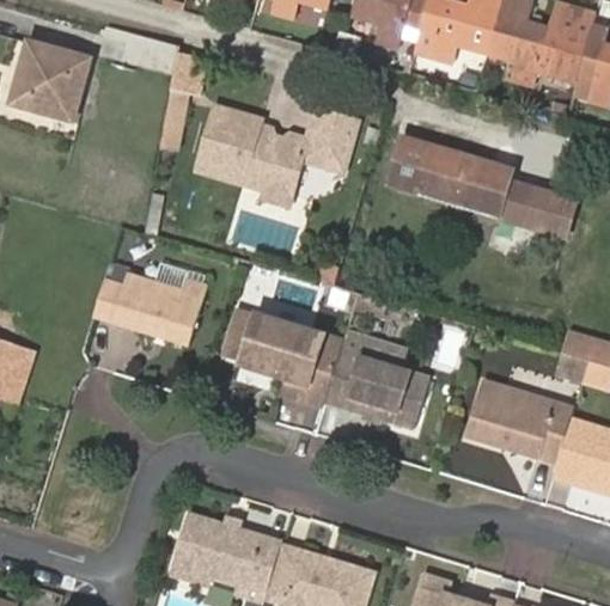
[(276,0),(274,8),(298,16),(303,0),(306,0),(330,7),(333,0),(276,0)]
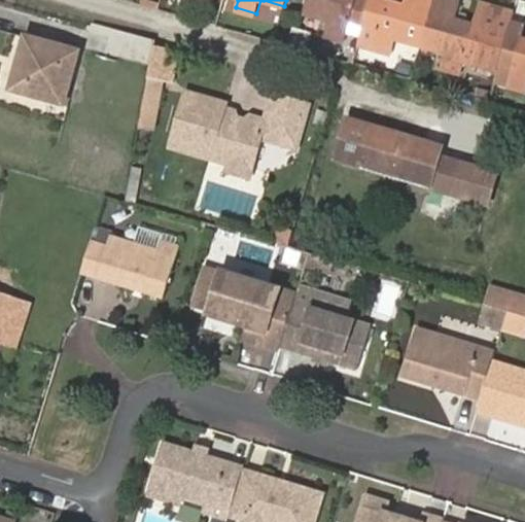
[(364,26),(372,0),(309,0),(306,11),(330,19),(326,33),(345,38),(350,24),(363,28),(364,26)]
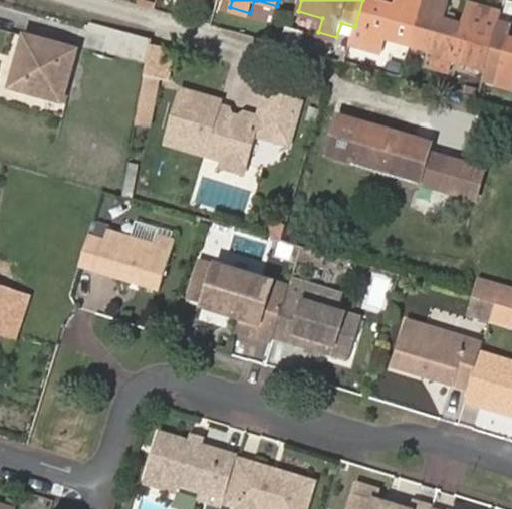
[(412,43),(424,0),(396,0),(395,2),(387,0),(362,0),(355,25),(368,29),(363,44),(382,50),(388,36),(412,43)]
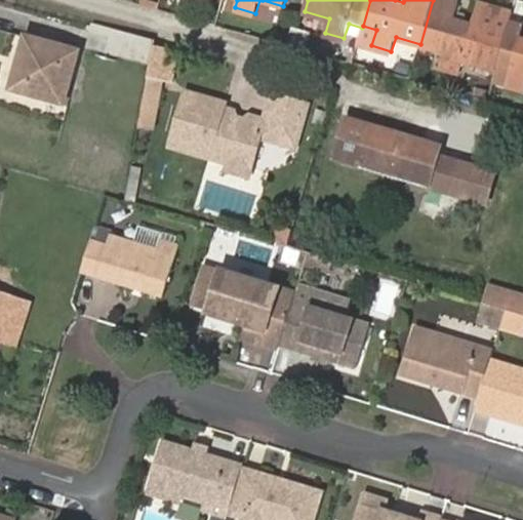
[(433,0),(420,44),(444,50),(440,66),(460,71),(465,56),(478,61),(498,66),(499,63),(508,32),(515,8),(493,3),(482,0),(479,0),(472,22),(455,16),(460,0),(433,0)]
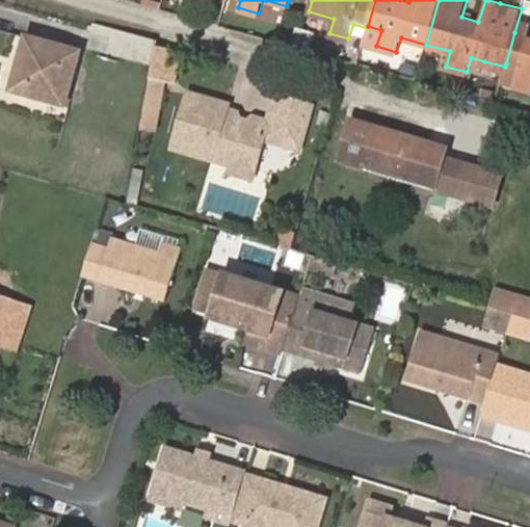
[(529,10),(522,8),(514,32),(529,36),(529,10)]
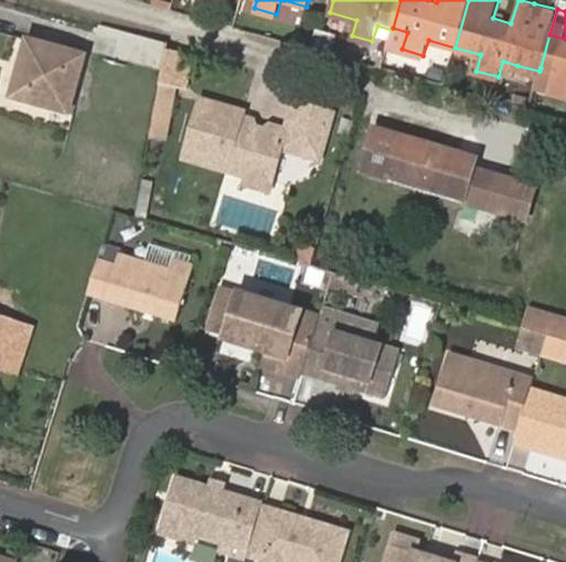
[(169,39),(123,27),(118,51),(164,64),(168,46),(169,39)]
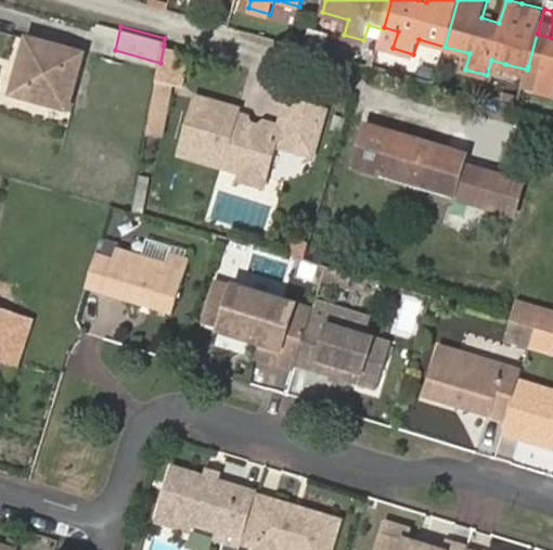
[(85,50),(29,34),(14,89),(69,105),(85,50)]
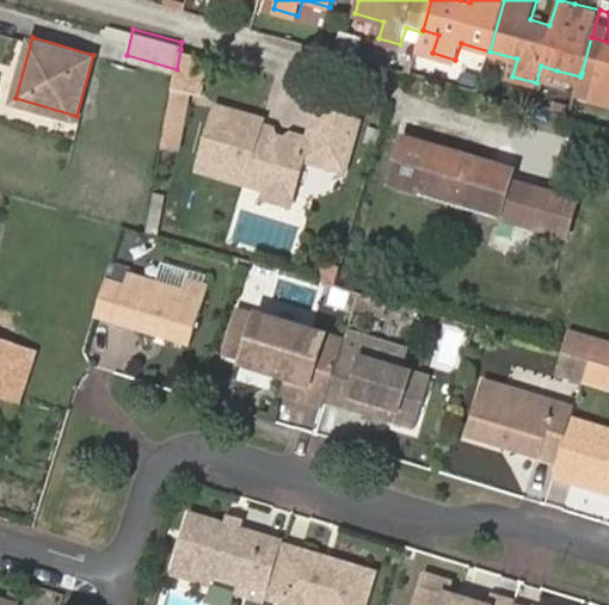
[(608,42),(591,37),(582,73),(580,76),(576,93),(591,98),(608,103),(608,42)]
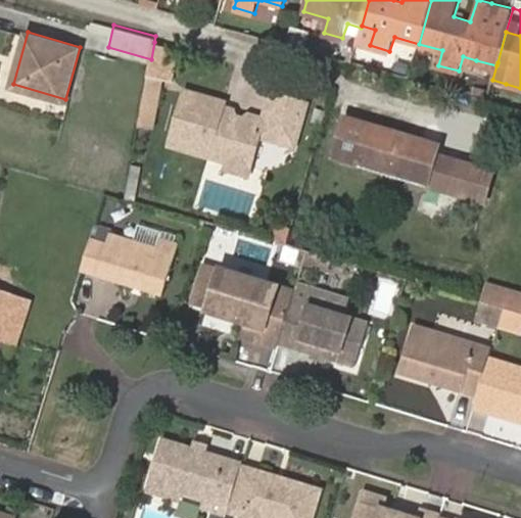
[(178,46),(154,42),(146,90),(140,124),(156,125),(164,77),(175,79),(178,46)]
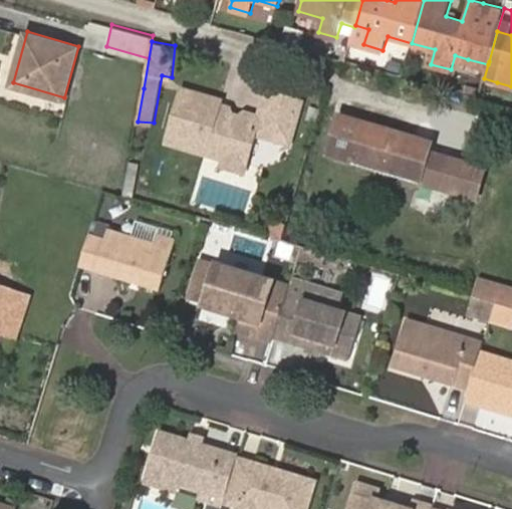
[(216,118),(221,104),(222,100),(185,88),(168,143),(224,159),(228,153),(249,159),(261,119),(246,116),(232,112),(223,119),(216,118)]
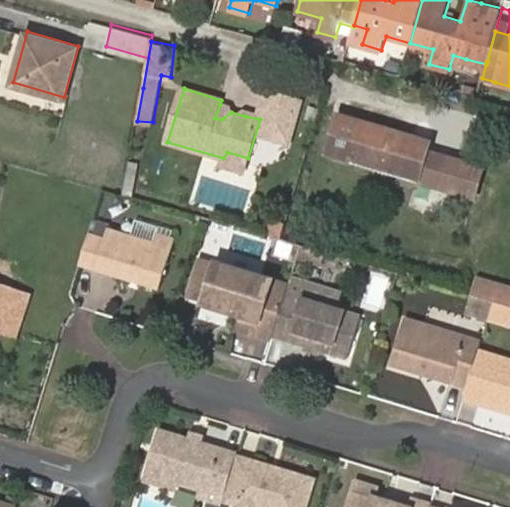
[(307,97),(276,88),(268,117),(270,118),(268,127),(296,135),(307,97)]
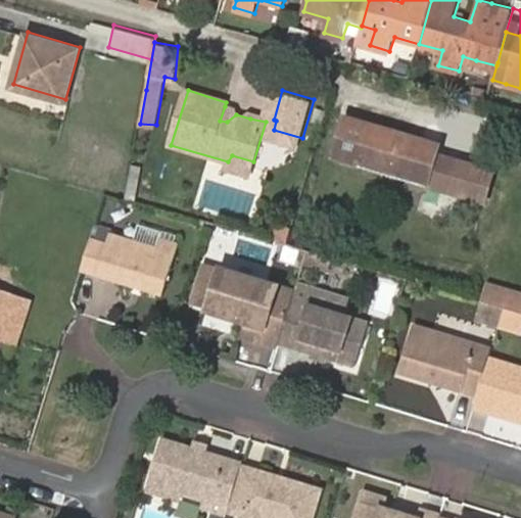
[(238,109),(225,106),(220,121),(227,122),(236,114),(238,109)]
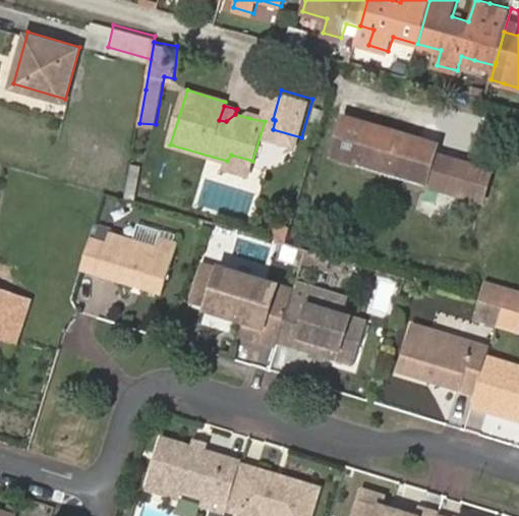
[(252,110),(249,118),(265,121),(267,115),(252,110)]
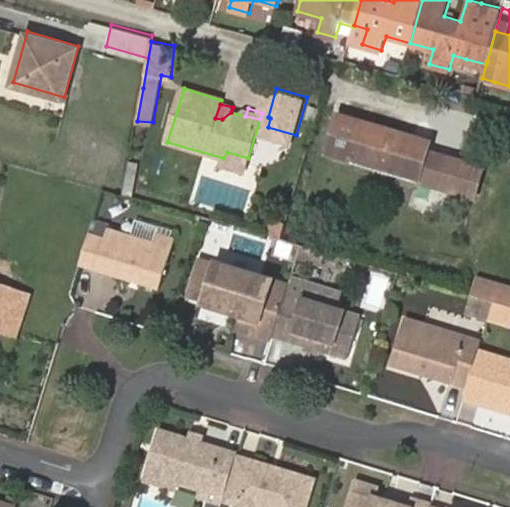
[(432,138),(340,110),(328,150),(475,194),(484,165),(429,148),(432,138)]
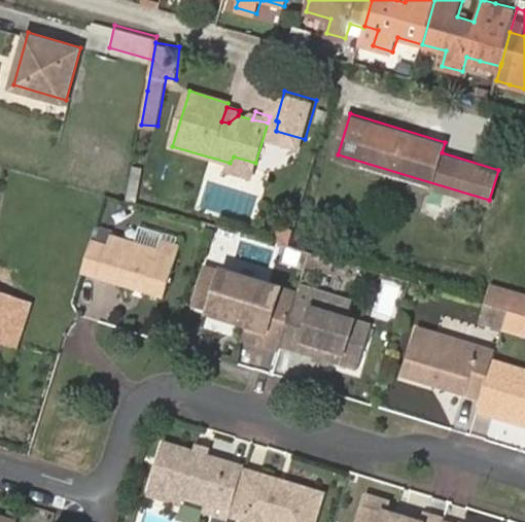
[(234,157),(230,163),(229,170),(252,176),(255,163),(234,157)]
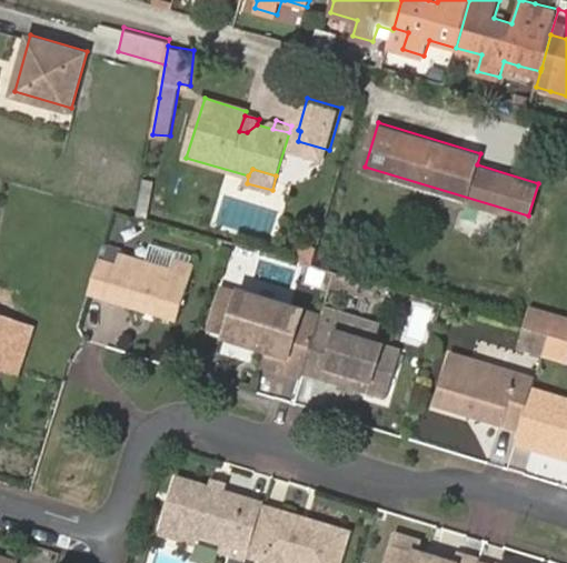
[(116,264),(96,259),(86,293),(142,311),(145,305),(155,308),(152,314),(176,321),(191,265),(169,259),(167,267),(119,254),(116,264)]
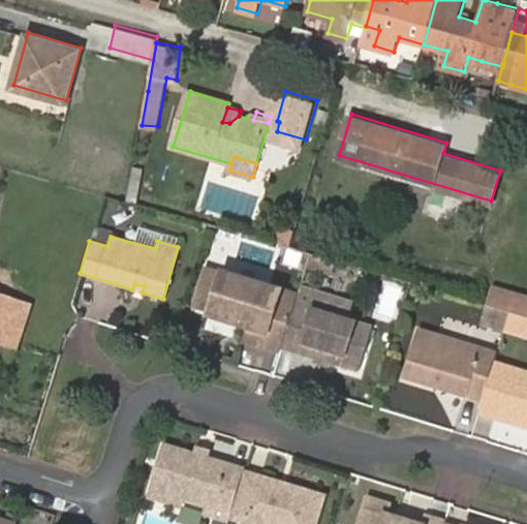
[(305,262),(309,249),(291,244),(284,242),(281,254),(305,262)]
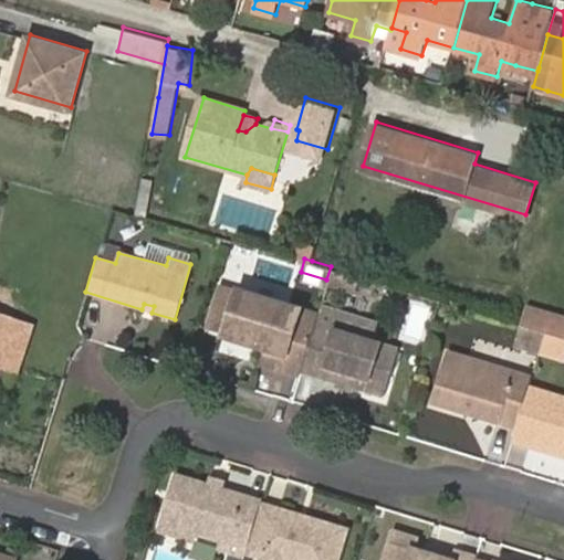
[(314,321),(316,313),(231,287),(231,288),(215,284),(202,326),(218,330),(218,333),(242,339),(251,336),(257,338),(259,345),(256,358),(299,371),(301,367),(314,321)]
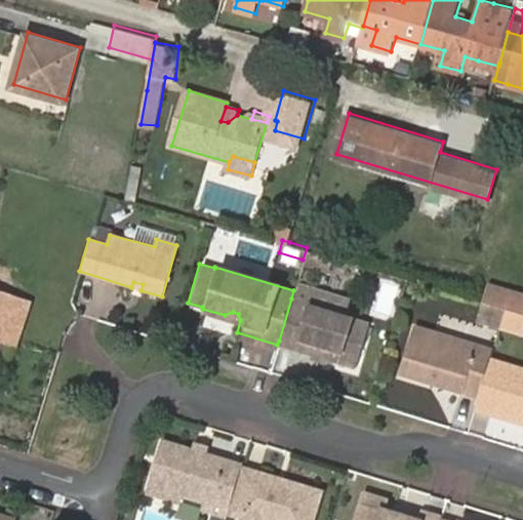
[(131,287),(141,290),(143,284),(133,282),(131,287)]
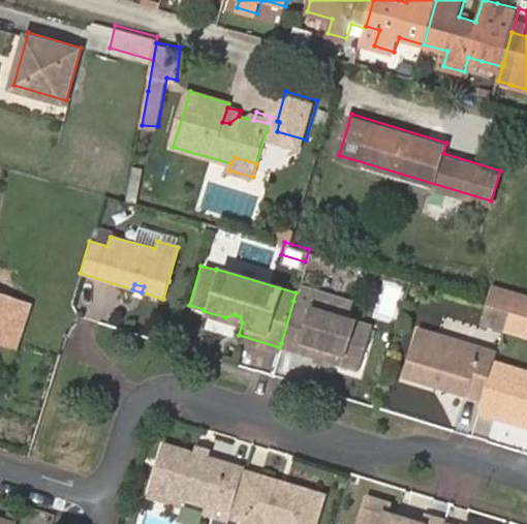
[(31,303),(0,291),(0,310),(26,318),(31,303)]
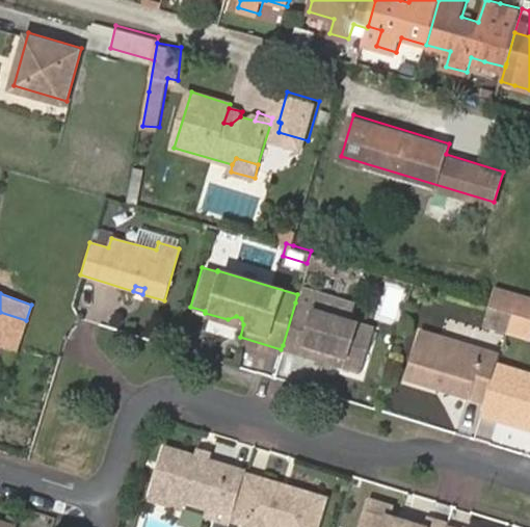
[(367,323),(295,302),(283,345),(294,348),(325,358),(353,366),(367,323)]
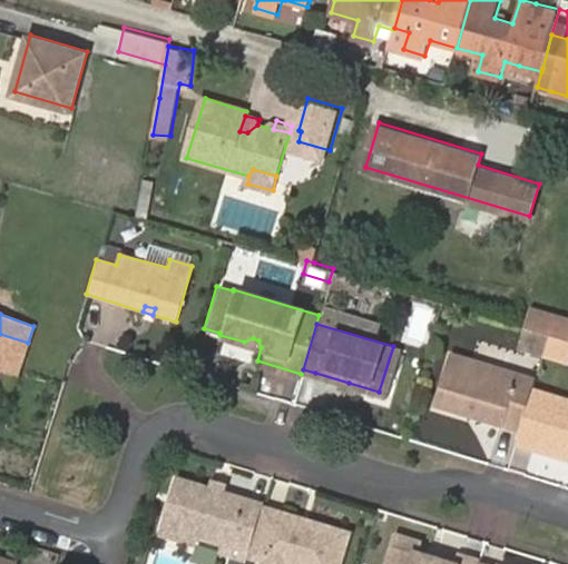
[(517,342),(542,349),(548,330),(522,324),(517,342)]
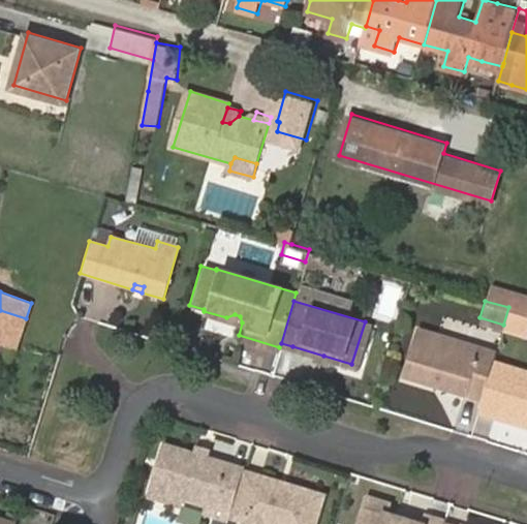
[(520,329),(525,312),(508,307),(503,325),(520,329)]
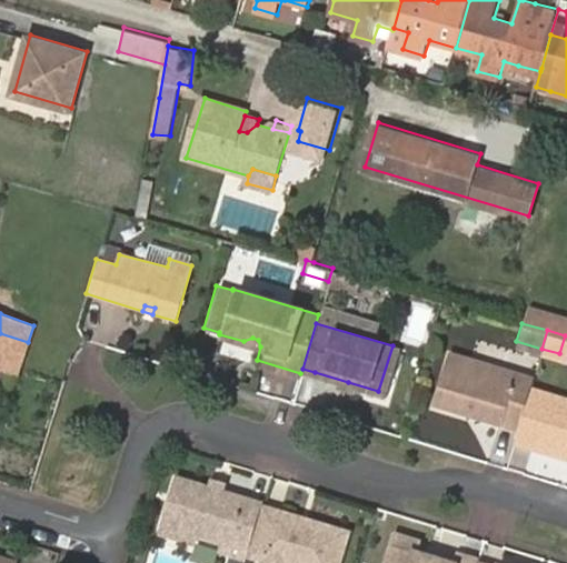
[(0,333),(0,365),(18,371),(28,342),(0,333)]
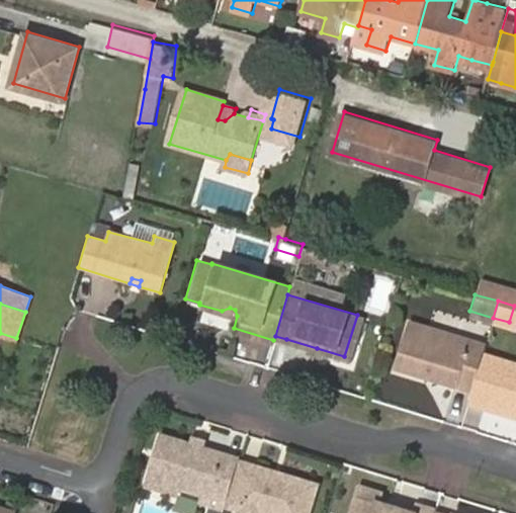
[(483,351),(486,342),(405,318),(391,363),(471,389),(483,351)]
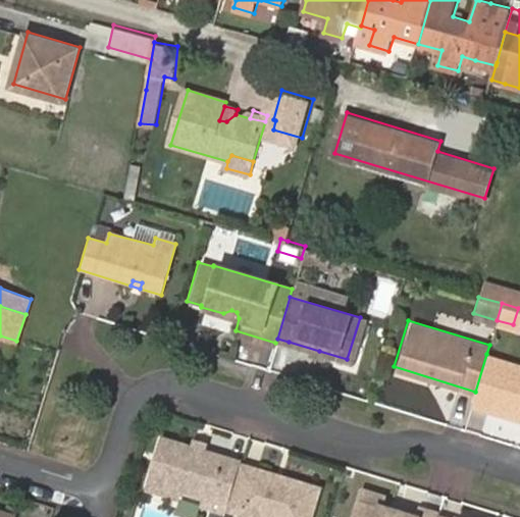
[(316,358),(319,351),(289,342),(287,350),(316,358)]
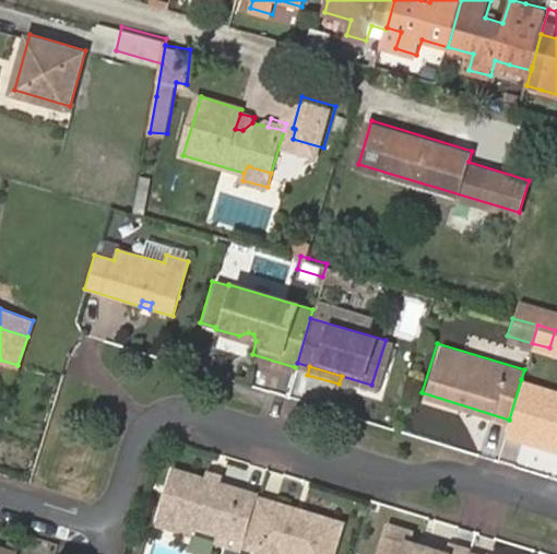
[(509,420),(506,431),(550,445),(553,439),(556,440),(556,389),(521,379),(509,420)]
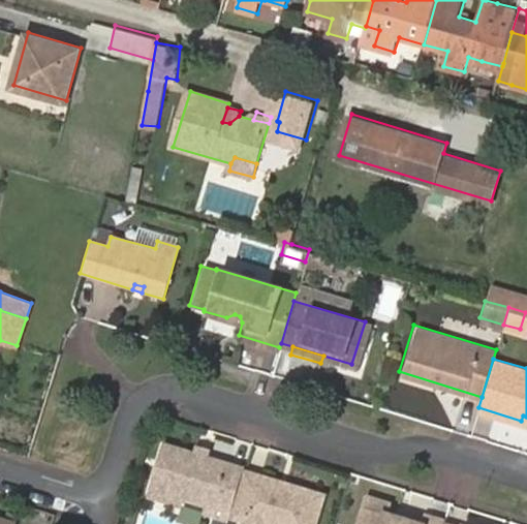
[(229,513),(243,467),(203,455),(192,452),(159,441),(144,492),(171,501),(181,494),(202,501),(208,512),(228,518),(229,513)]
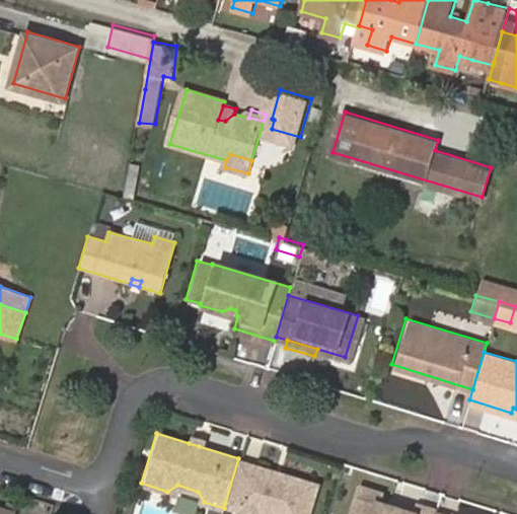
[(189,443),(199,446),(201,439),(191,436),(189,443)]
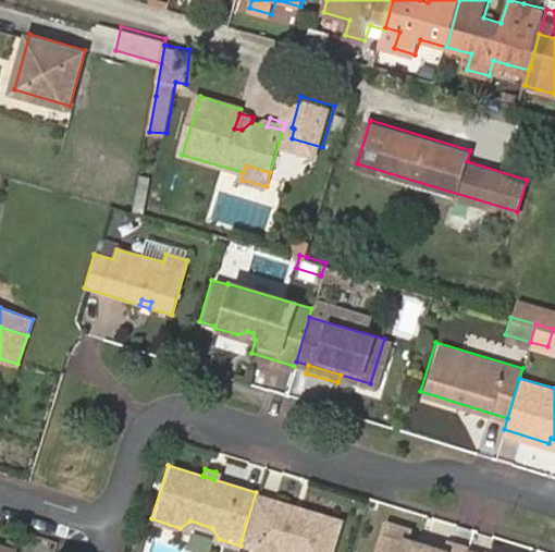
[(291,503),(256,492),(242,540),(255,543),(253,551),(255,551),(276,551),(278,550),(282,551),(324,551),(336,517),(299,506),(297,513),(288,511),(291,503)]
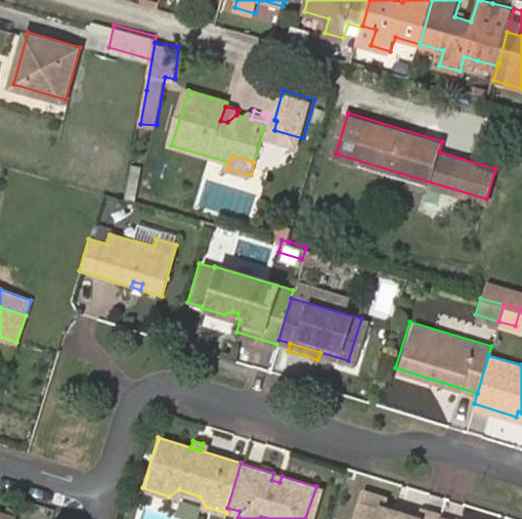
[(279,482),(281,476),(273,473),(271,480),(279,482)]
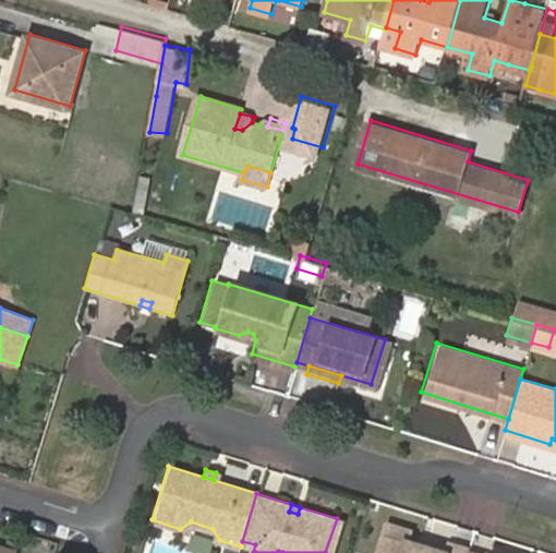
[(467,552),(469,550),(470,547),(446,539),(442,550),(422,544),(421,549),(412,545),(411,540),(403,538),(407,528),(385,521),(374,552),(467,552)]
